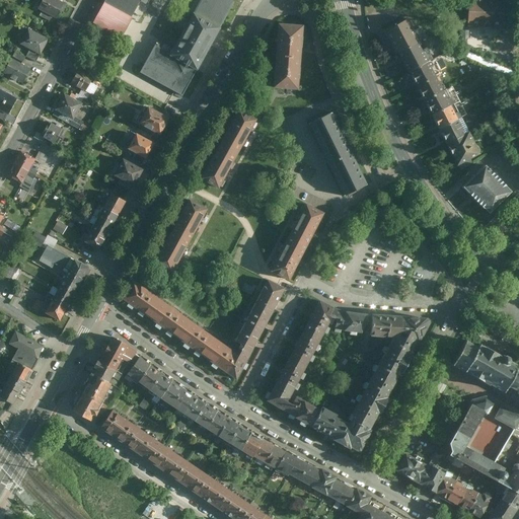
[(43,0),(40,8),(43,10),(53,15),(58,17),(66,2),(62,0),(43,0)]
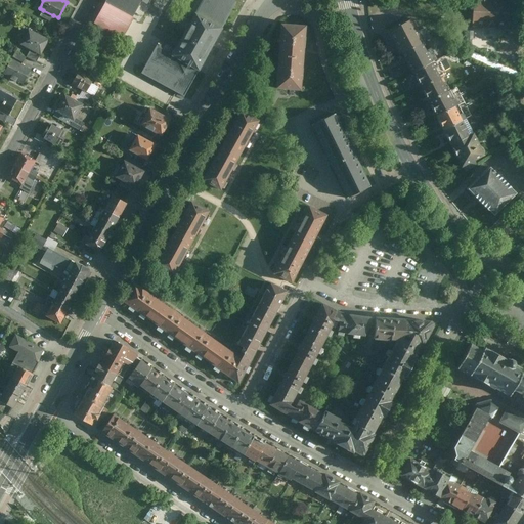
[(122,37),(141,0),(102,0),(92,20),(122,37)]
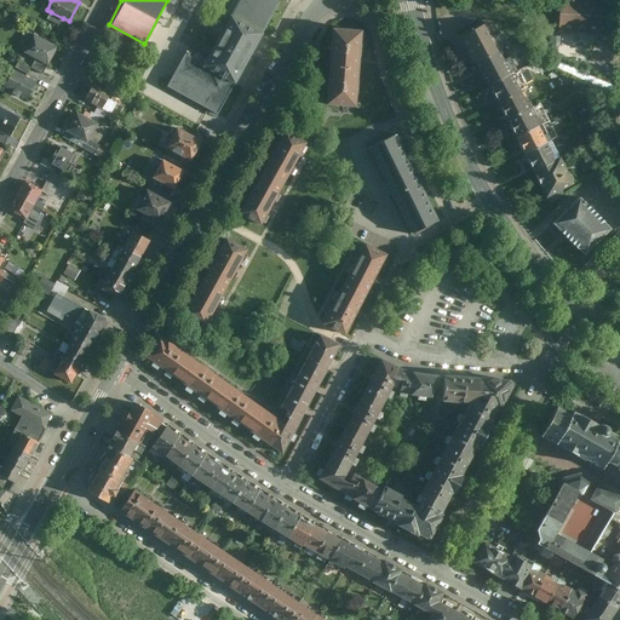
[(185,49),(165,85),(216,113),(279,0),(236,0),(204,58),(185,49)]
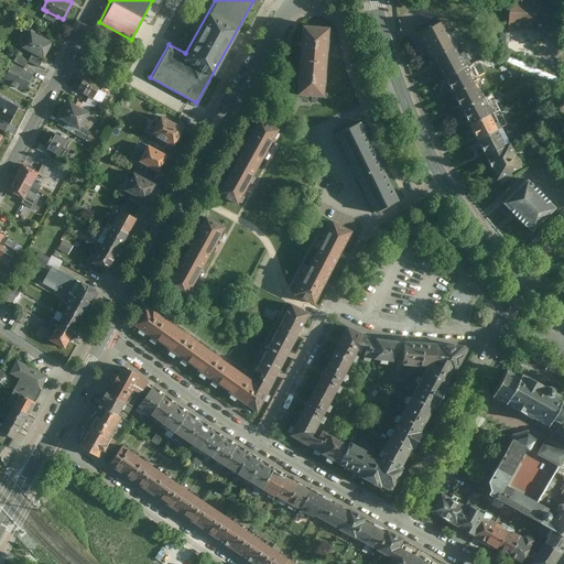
[(507,0),(506,29),(550,31),(551,0),(507,0)]
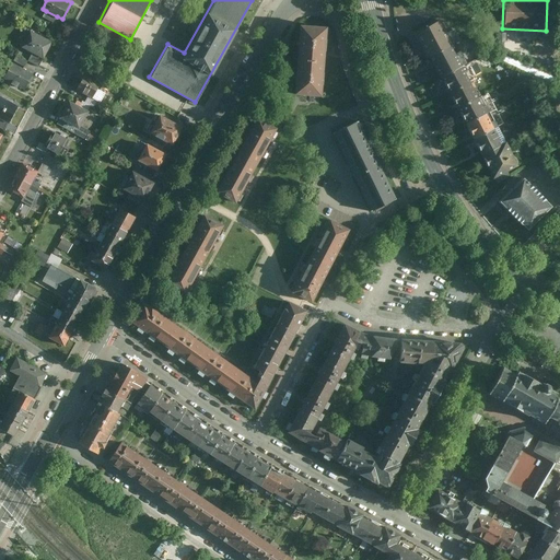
[(57,16),(46,11),(43,15),(54,22),(57,16)]
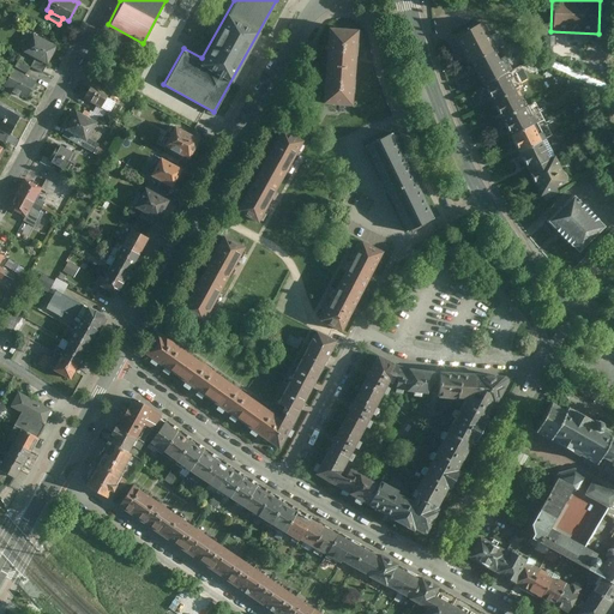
[(453,37),(465,61),(494,47),(481,23),(453,37)]
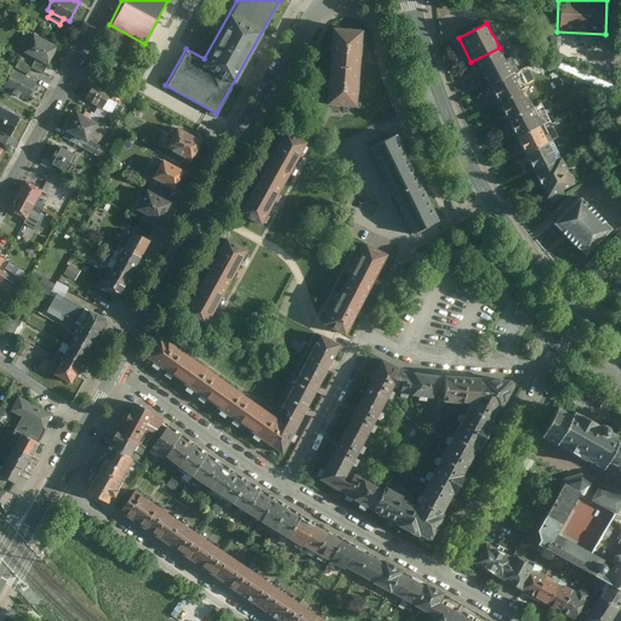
[(330,27),(328,66),(358,67),(360,28),(330,27)]
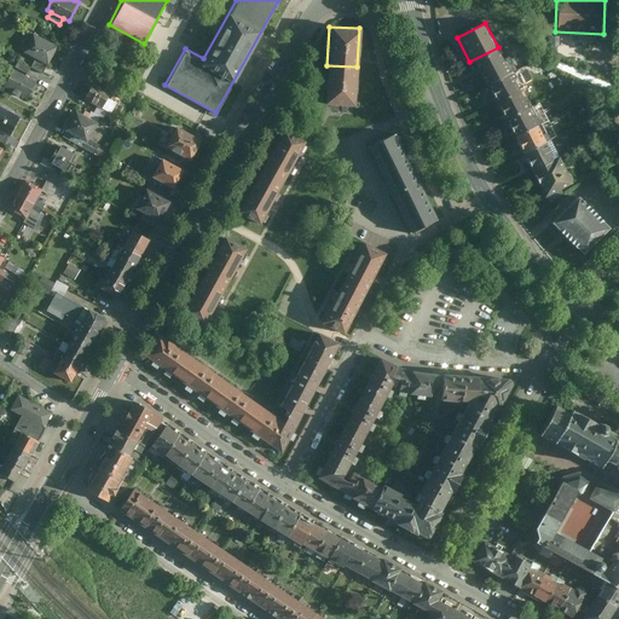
[(59,46),(35,33),(25,51),(36,58),(48,64),(59,46)]
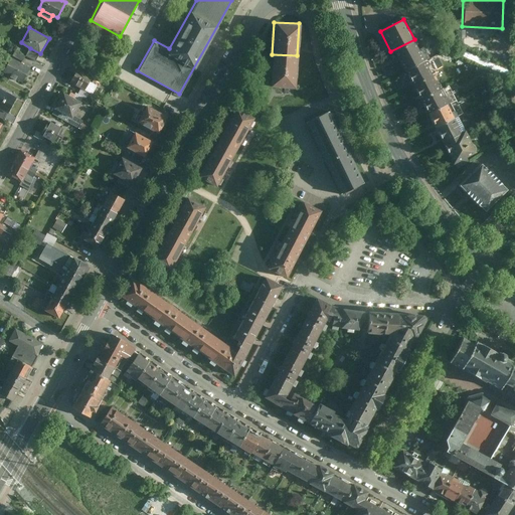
[(416,43),(414,39),(390,51),(402,73),(422,62),(412,44),(416,43)]
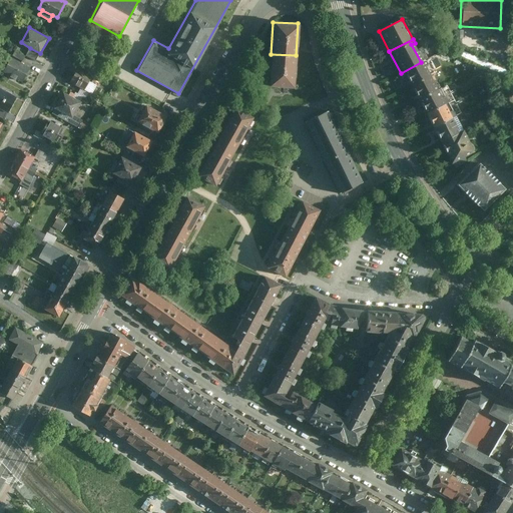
[(30,48),(26,56),(36,61),(40,53),(30,48)]
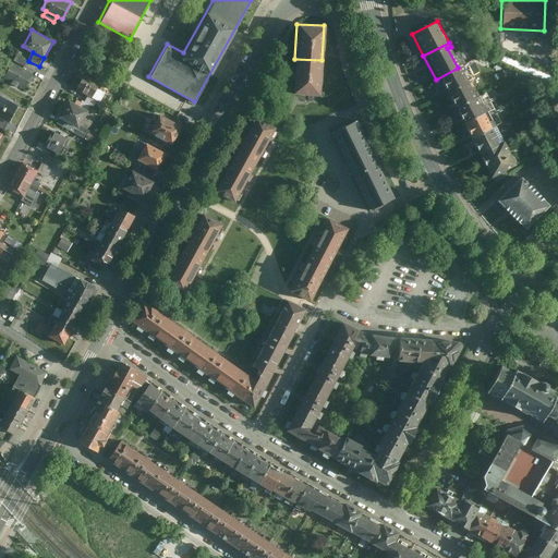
[(16,55),(13,61),(24,68),(28,61),(16,55)]
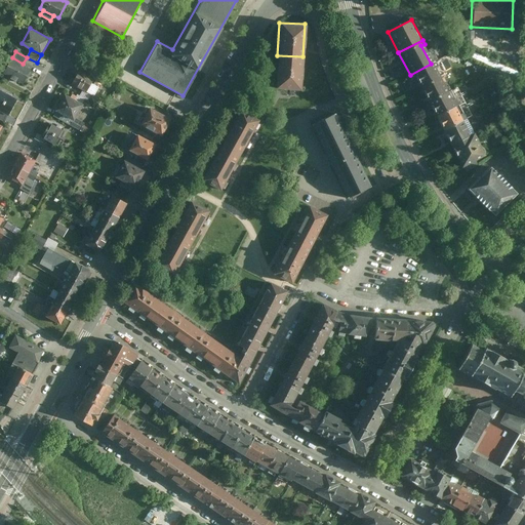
[(277,55),(275,88),(300,89),(303,56),(277,55)]
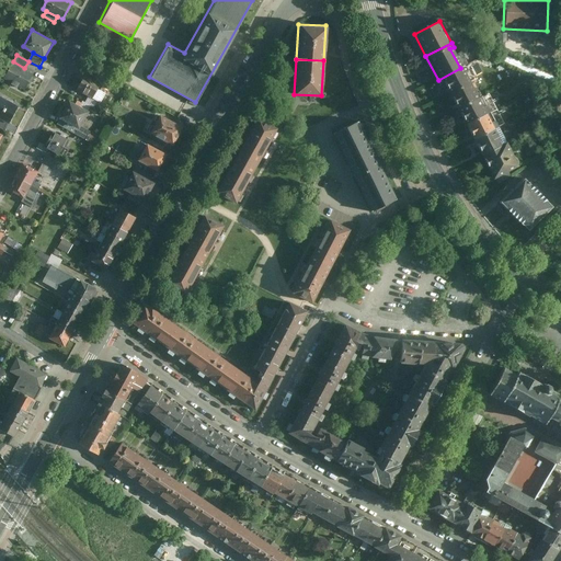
[(24,68),(13,61),(4,78),(26,90),(35,75),(24,68)]
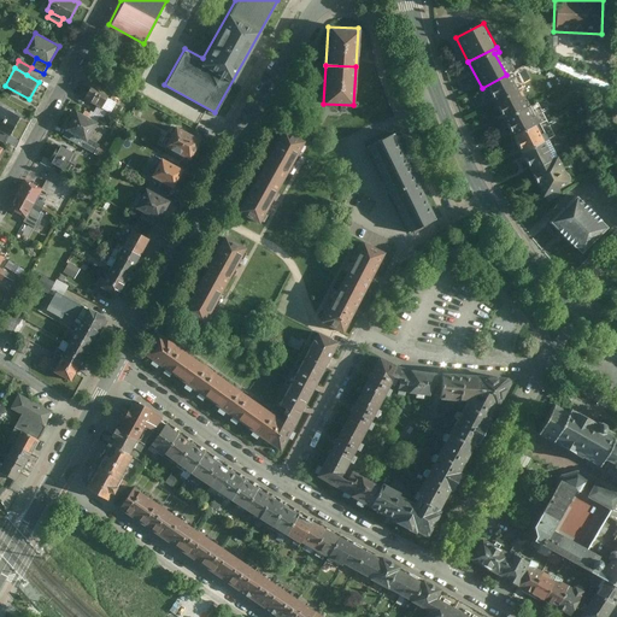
[(482,88),(491,105),(516,92),(506,75),(482,88)]
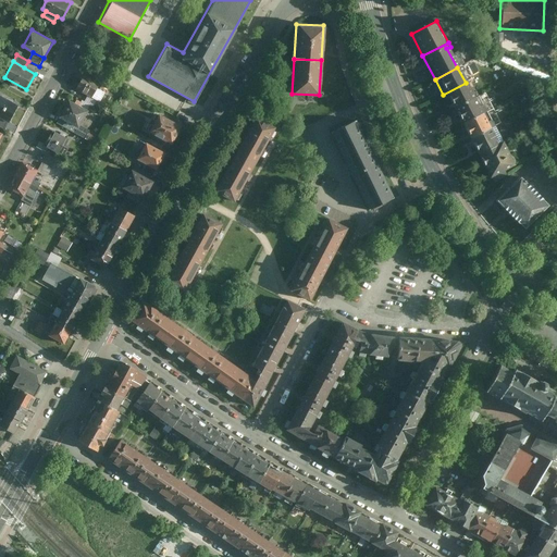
[(100,84),(84,75),(75,89),(91,98),(100,84)]
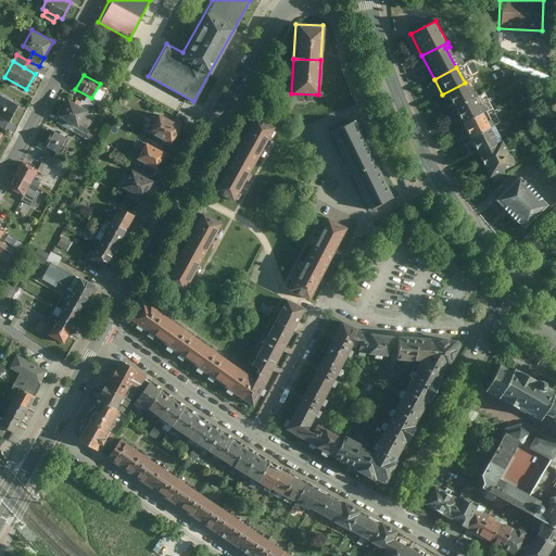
[(442,95),(451,110),(472,98),(465,83),(442,95)]
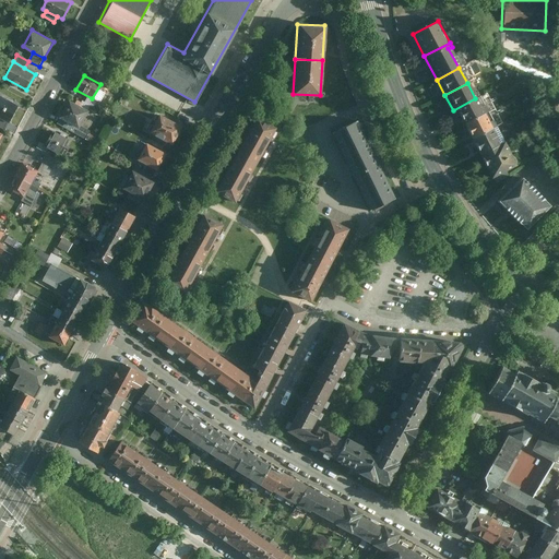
[(0,117),(10,122),(20,105),(1,95),(2,93),(0,92),(0,117)]
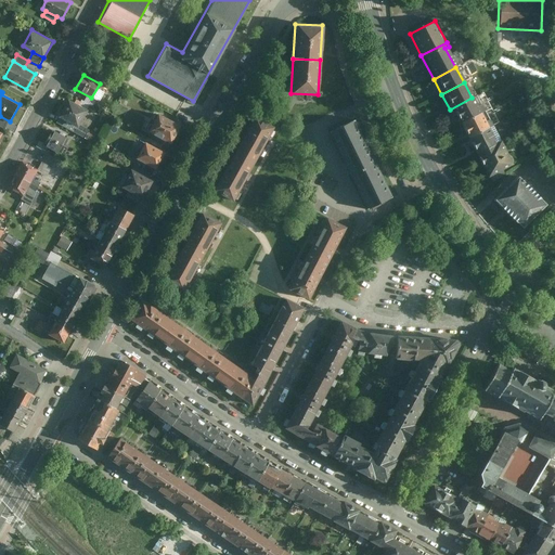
[(450,110),(457,125),(478,114),(482,111),(475,95),(472,98),(450,110)]
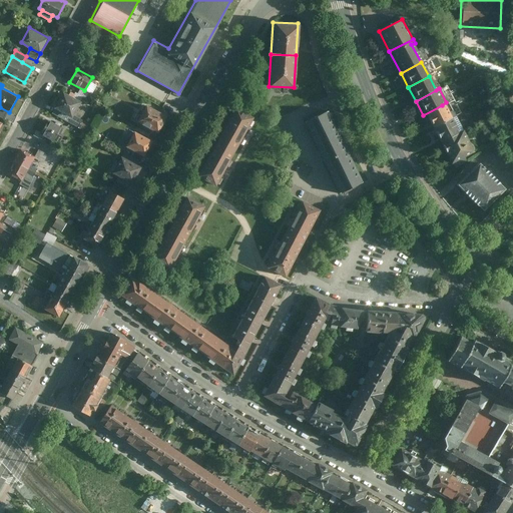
[(79,101),(60,91),(51,107),(70,118),(79,101)]
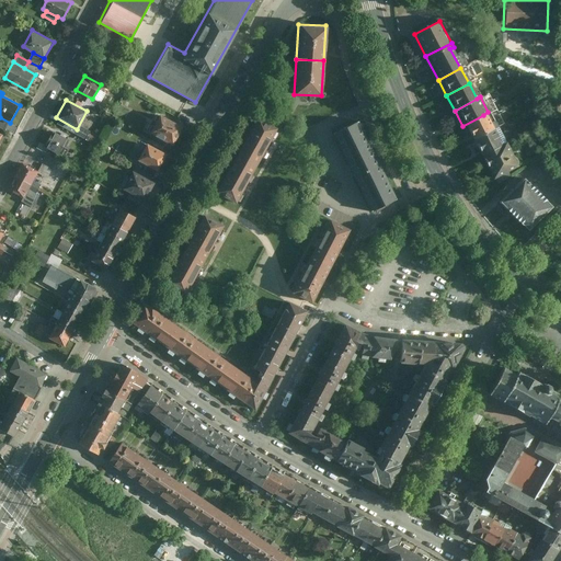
[(483,115),(462,126),(470,140),(496,127),(506,122),(499,107),(489,112),(492,118),(487,122),(483,115)]
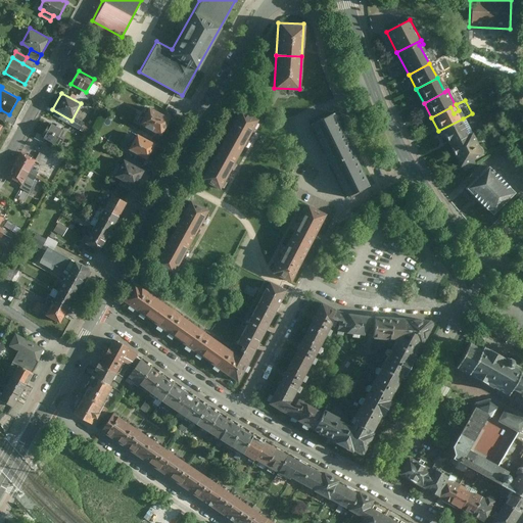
[(169,117),(146,105),(137,123),(159,135),(169,117)]
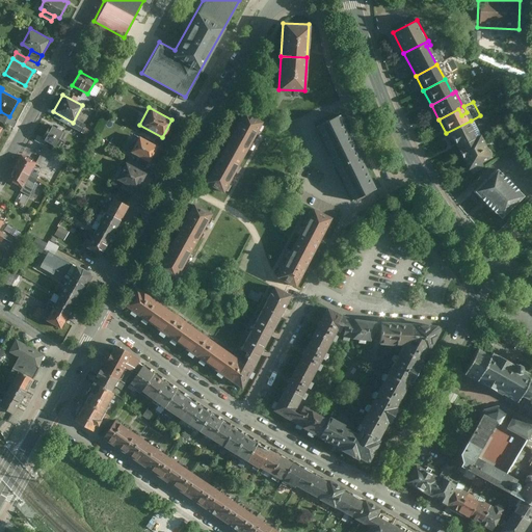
[(9,116),(0,111),(0,121),(5,124),(9,116)]
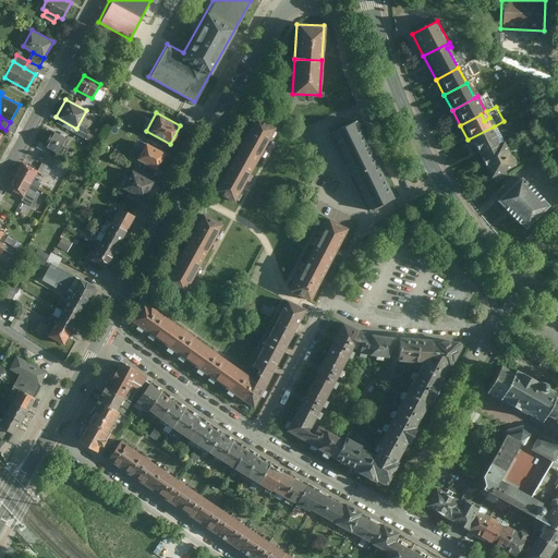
[(256,117),(235,155),(255,166),(276,128),(256,117)]
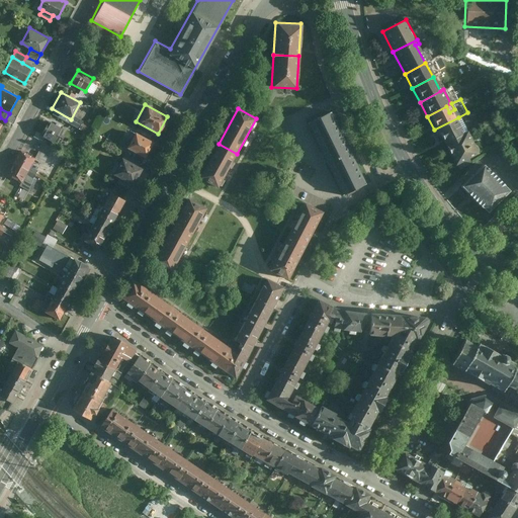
[(307,123),(343,196),(366,184),(331,112),(307,123)]
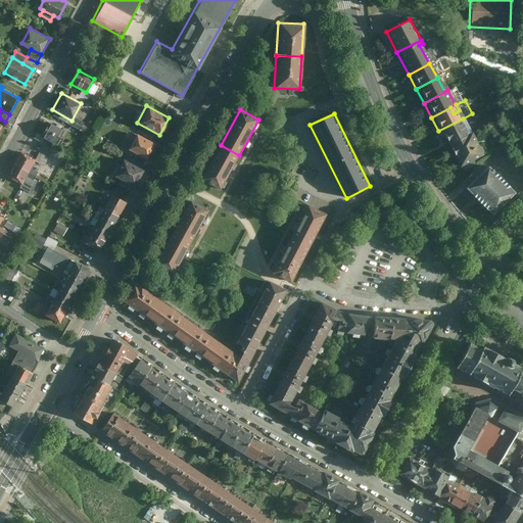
[(463,119),(438,131),(446,146),(471,134),(463,119)]
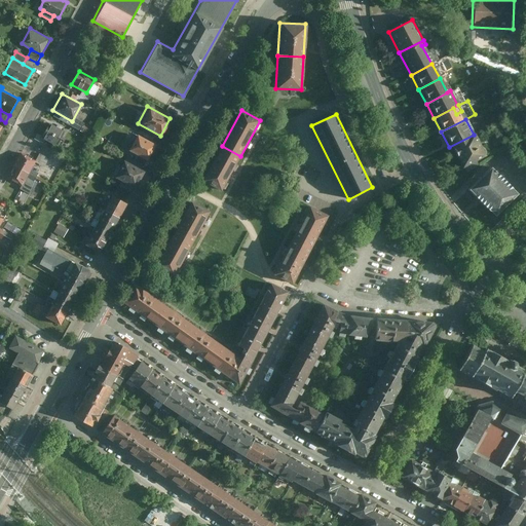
[(65,133),(49,124),(42,139),(58,147),(65,133)]
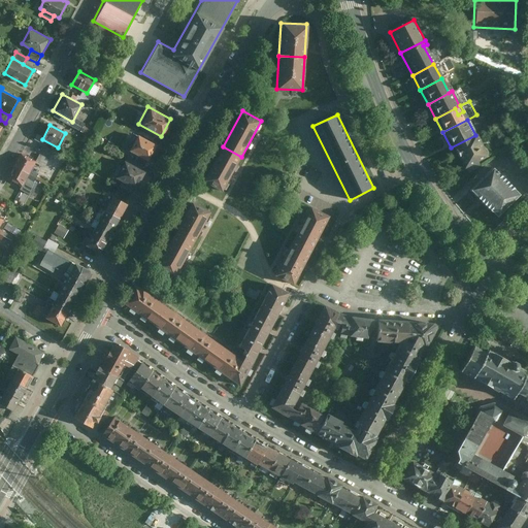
[(156,144),(136,135),(128,151),(147,161),(156,144)]
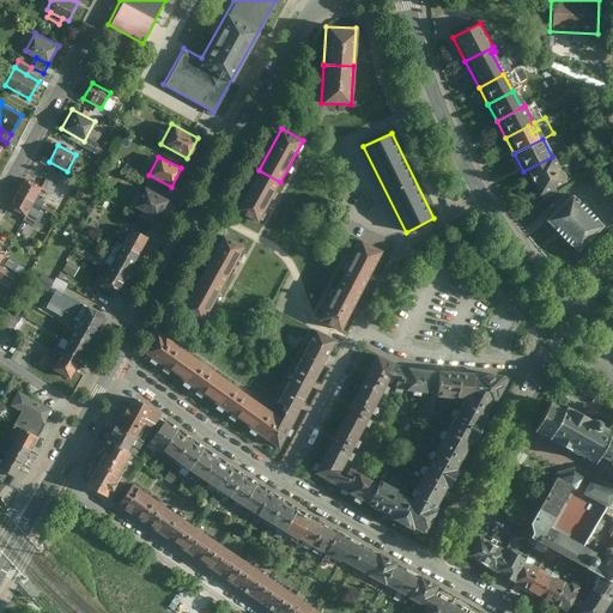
[(552,157),(523,171),(536,195),(563,181),(563,178),(563,177),(563,176),(563,174),(562,173),(560,171),(559,170),(558,170),(552,157)]
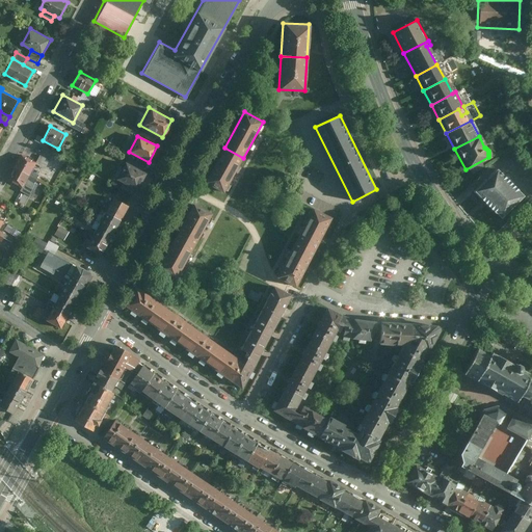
[(224,148),(205,183),(223,193),(243,158),(224,148)]
